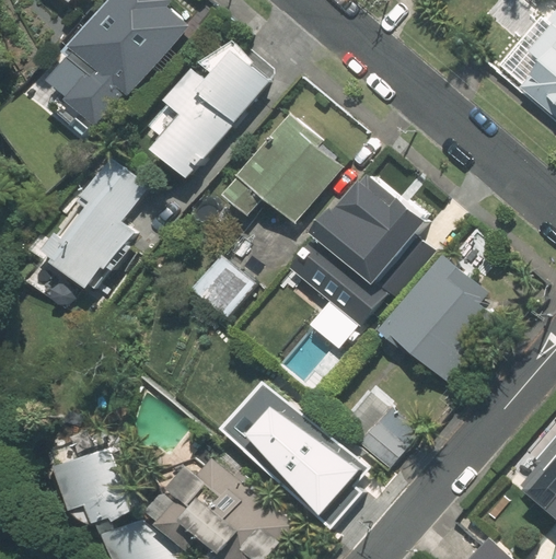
[(57,99),(93,129),(188,21),(163,0),(106,0),(66,47),(87,65),(57,99)]
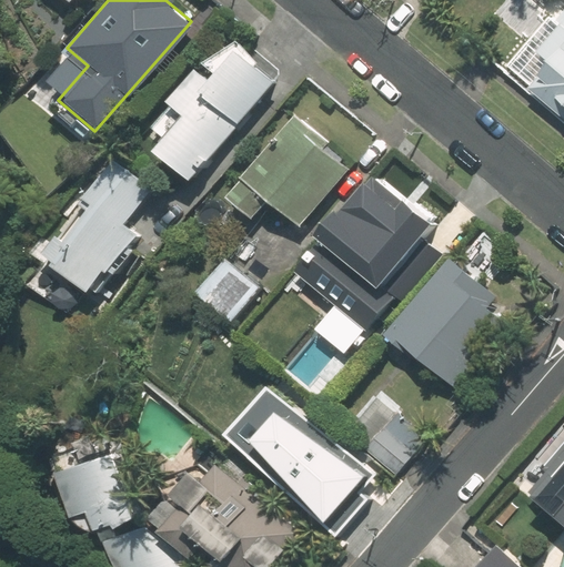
[(151,148),(190,182),(279,83),(234,43),(202,62),(217,76),(210,82),(195,69),(165,102),(180,115),(151,148)]
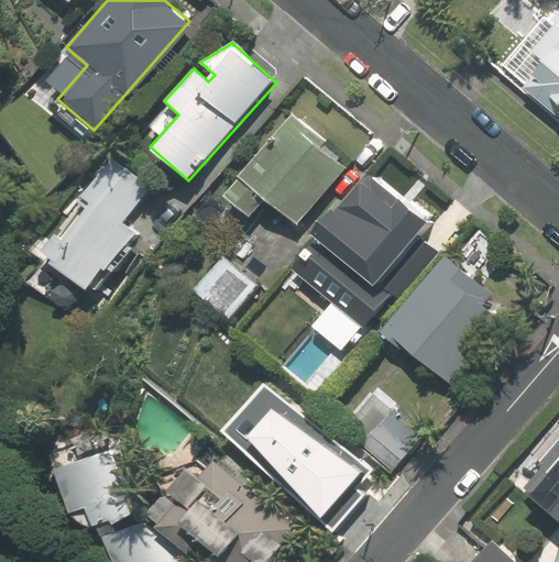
[(558,44),(521,90),(558,121),(558,44)]
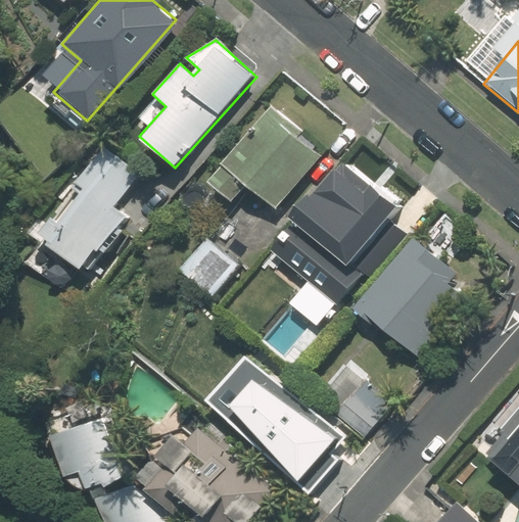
[(246,184),(273,207),(320,156),(268,108),(203,179),(230,202),(246,184)]
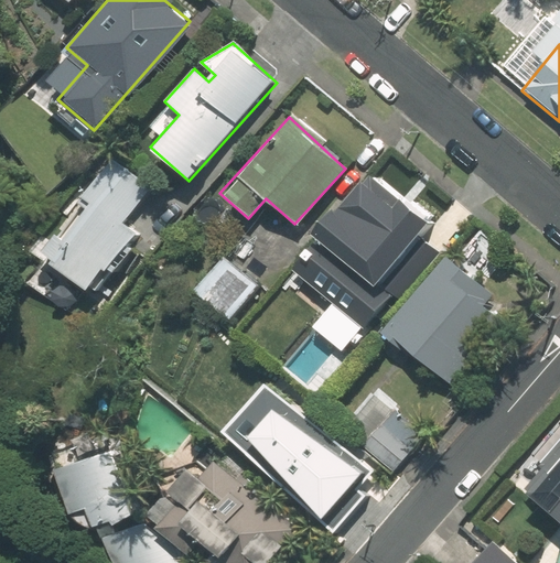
[(150,186),(114,158),(41,252),(89,290),(133,233),(121,223),(150,186)]
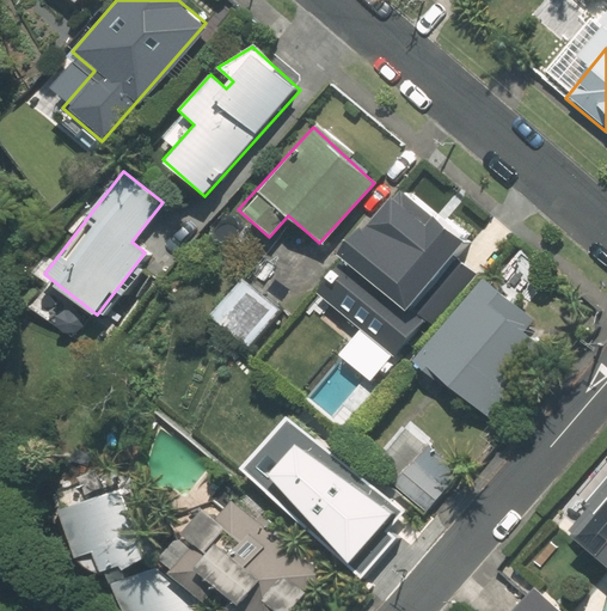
[(394,199),(326,280),(386,330),(396,319),(406,328),(440,287),(430,279),(442,264),(433,256),(445,242),(394,199)]
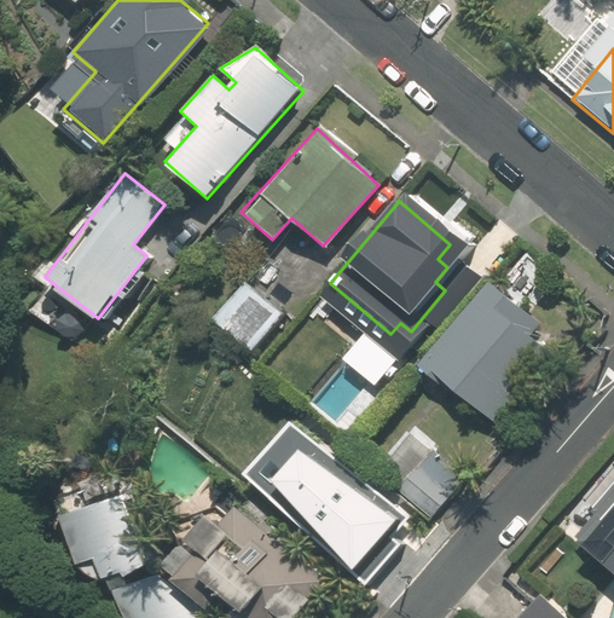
[(488,279),(416,364),(487,423),(548,352),(527,335),(538,321),(488,279)]
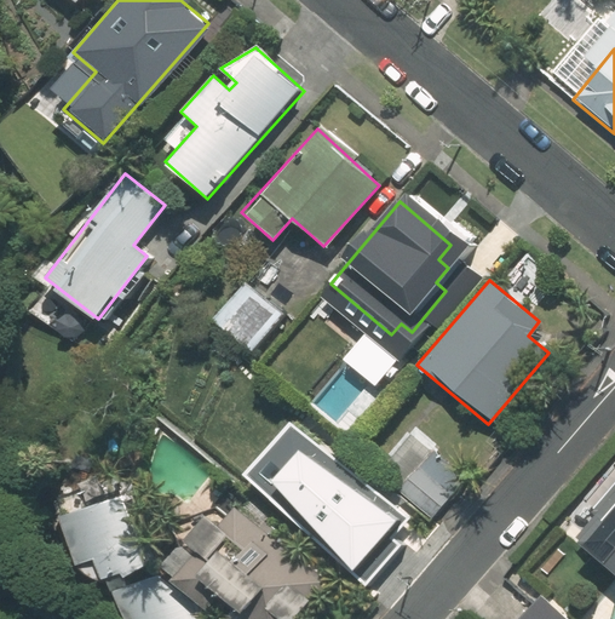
[(280,316),(242,282),(210,319),(247,353),(280,316)]
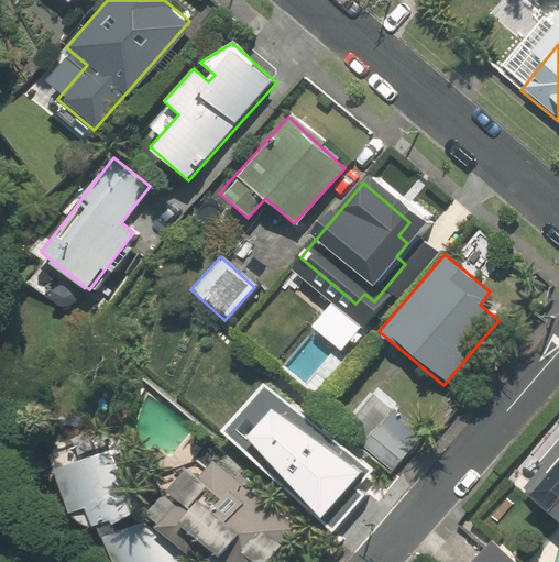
[(338,426),(386,465),(420,426),(372,385),(338,426)]
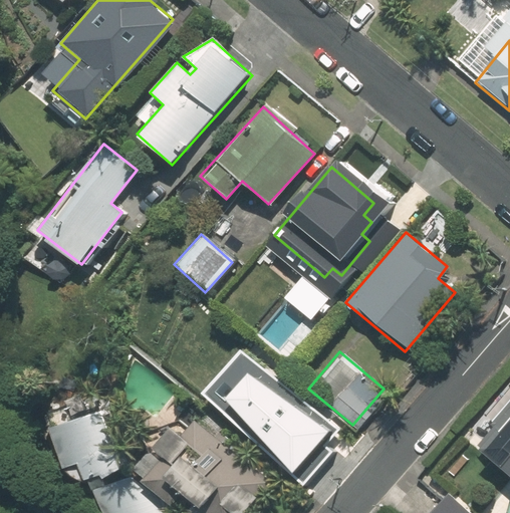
[(331,421),(236,352),(204,389),(287,473),(331,421)]
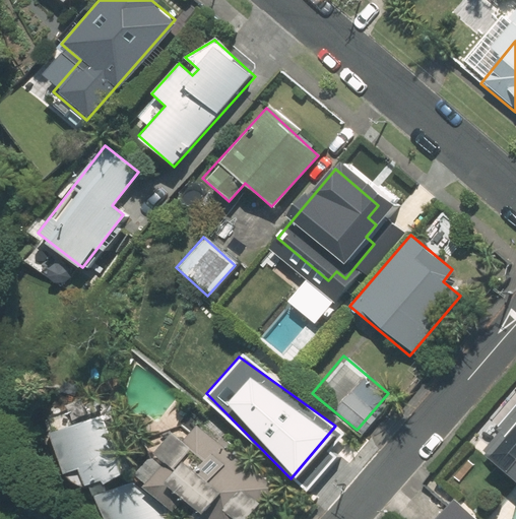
[(85,488),(123,475),(98,399),(45,416),(65,475),(79,470),(85,488)]
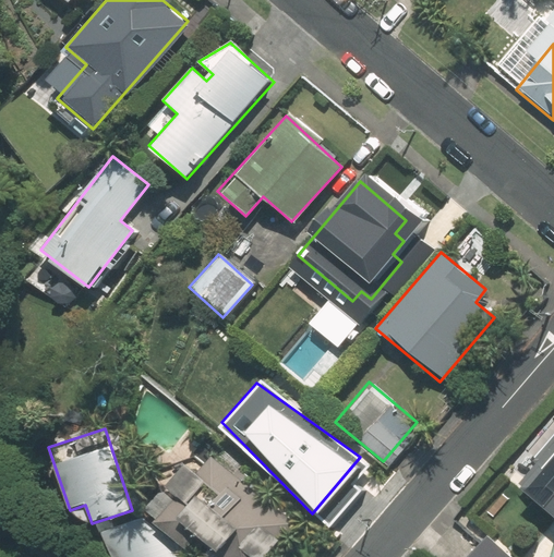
[(553,436),(516,480),(553,512),(553,436)]
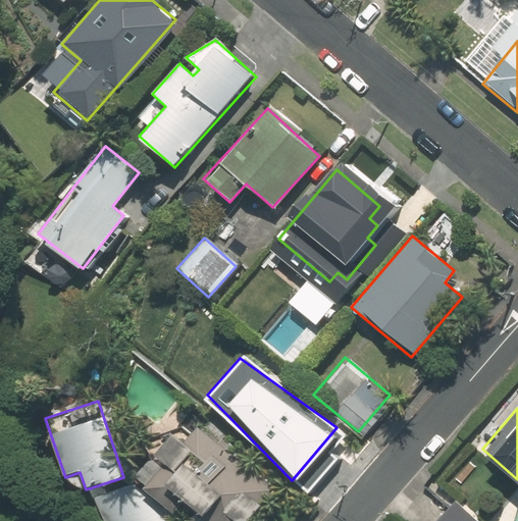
[(146,487),(186,520),(250,520),(276,489),(198,424),(184,441),(174,433),(156,456),(165,464),(146,487)]
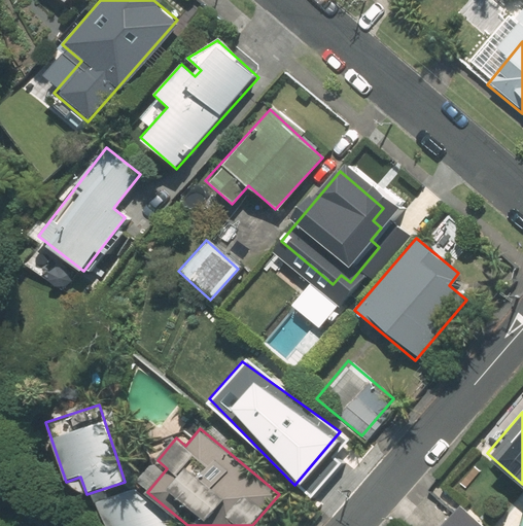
[(167,525),(162,509),(140,494),(138,489),(95,502),(103,525),(167,525)]
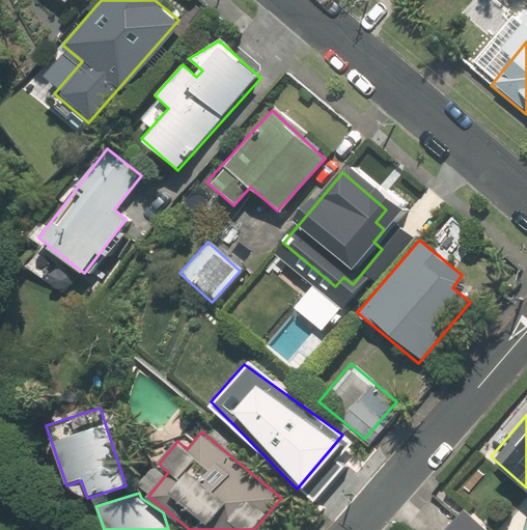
[(442,529),(470,529),(455,517),(442,529)]
